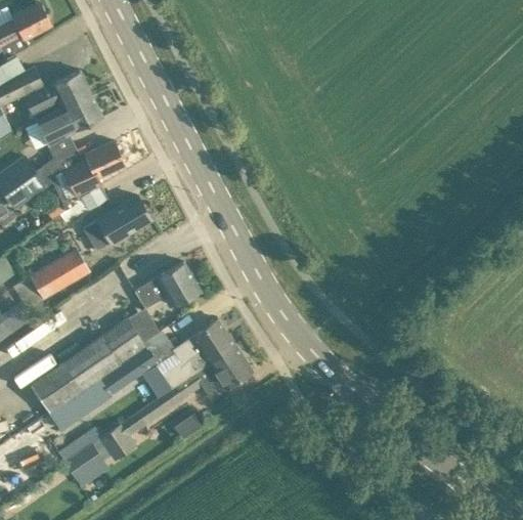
[(0,54),(3,53),(6,60),(11,57),(30,48),(26,40),(52,27),(40,3),(22,13),(12,17),(14,22),(0,28),(0,54)]
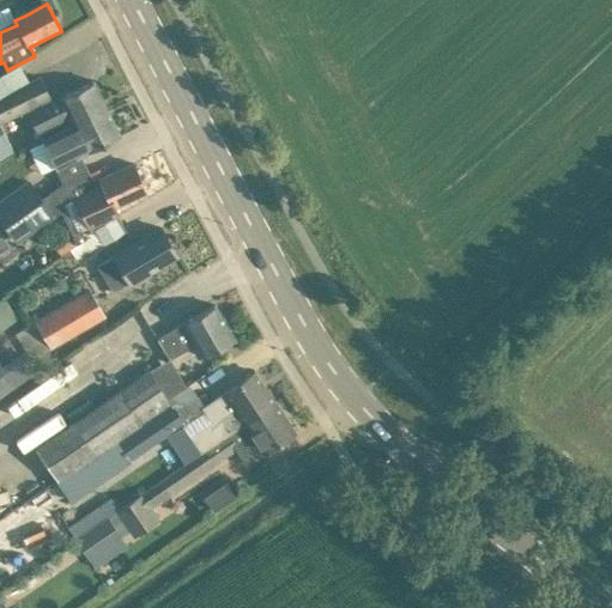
[(38,79),(0,98),(0,126),(1,127),(29,113),(30,116),(40,135),(44,144),(108,111),(95,84),(53,105),(50,102),(38,79)]
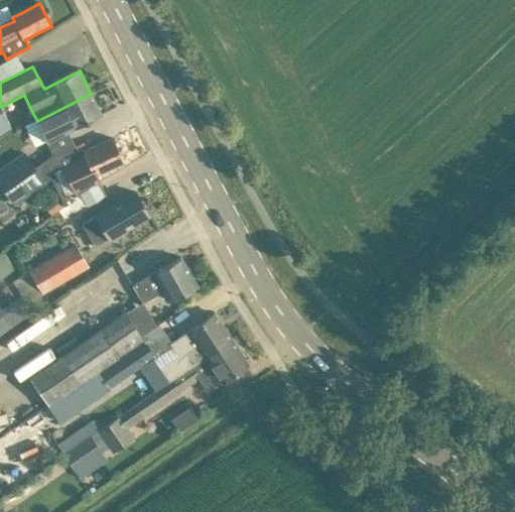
[(91,94),(37,121),(40,127),(39,127),(47,143),(84,126),(102,117),(91,94)]
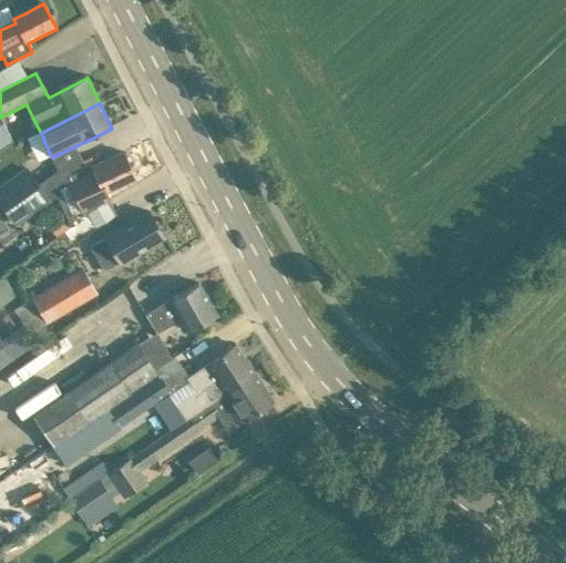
[(0,150),(12,142),(1,118),(0,116),(0,150)]
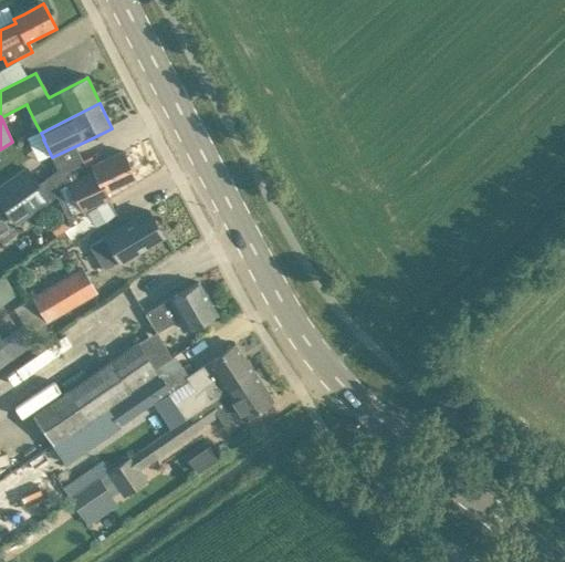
[(59,195),(56,197),(69,222),(70,227),(85,217),(86,216),(85,214),(110,203),(106,194),(115,189),(135,180),(131,168),(133,167),(134,165),(131,156),(126,156),(125,156),(124,155),(104,164),(93,169),(95,173),(90,175),(59,195)]
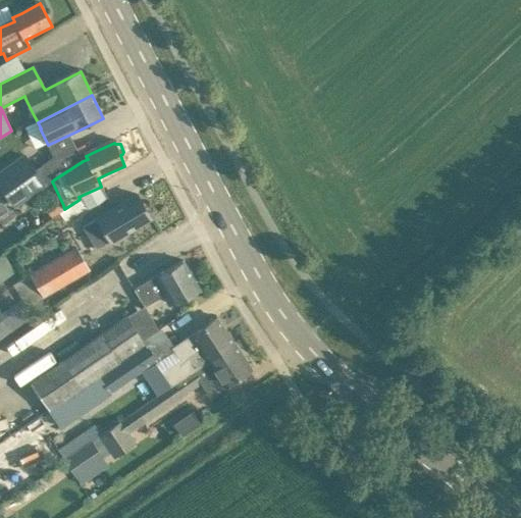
[(35,169),(27,155),(0,173),(0,196),(45,166),(44,164),(35,169)]
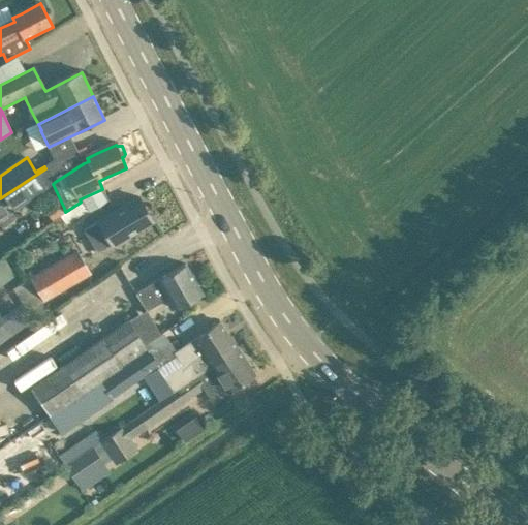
[(5,196),(14,213),(55,182),(45,168),(5,196)]
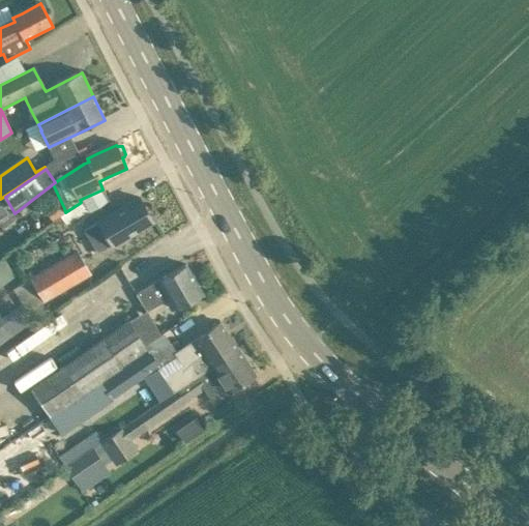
[(100,192),(82,203),(87,211),(106,200),(100,192)]
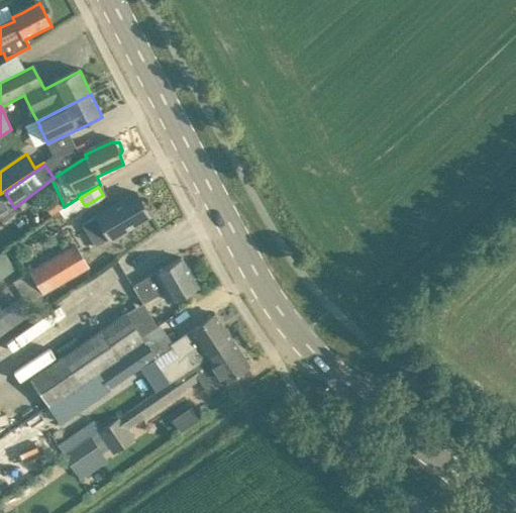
[(136,195),(119,206),(84,227),(97,249),(149,217),(136,195)]
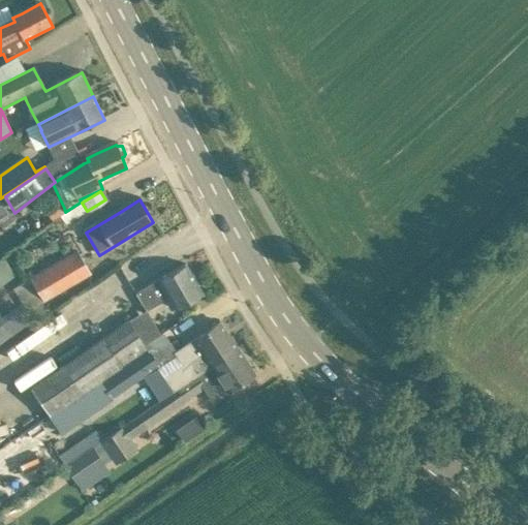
[(66,214),(61,218),(66,226),(87,212),(81,204),(66,214)]
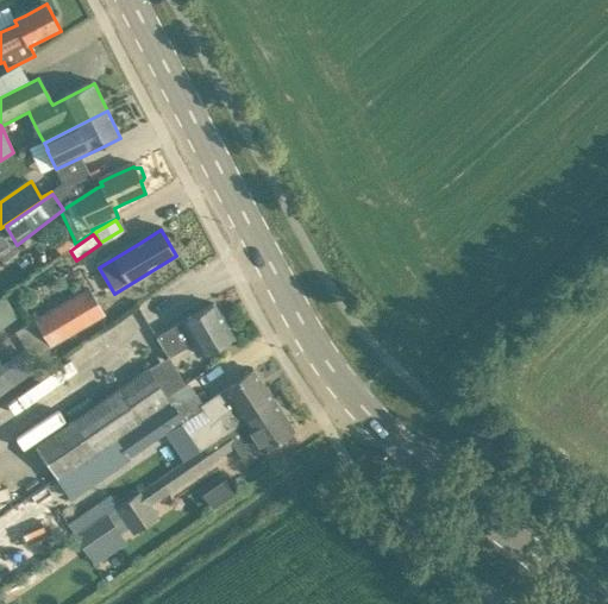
[(74,239),(56,251),(61,258),(70,251),(76,246),(75,244),(74,239)]
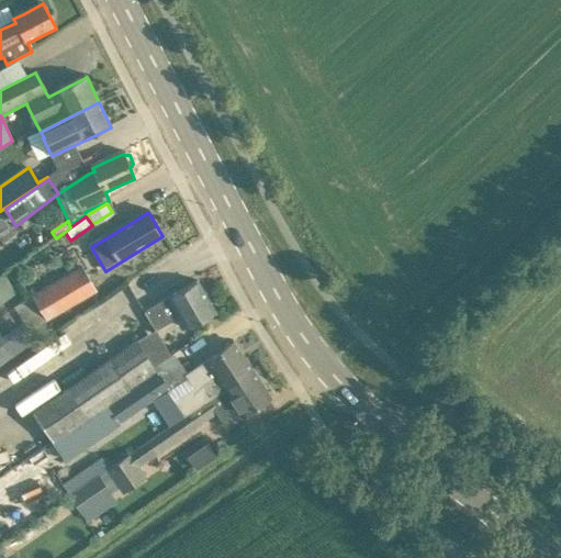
[(29,332),(97,290),(82,268),(14,310),(23,324),(0,339),(0,367),(36,343),(29,332)]
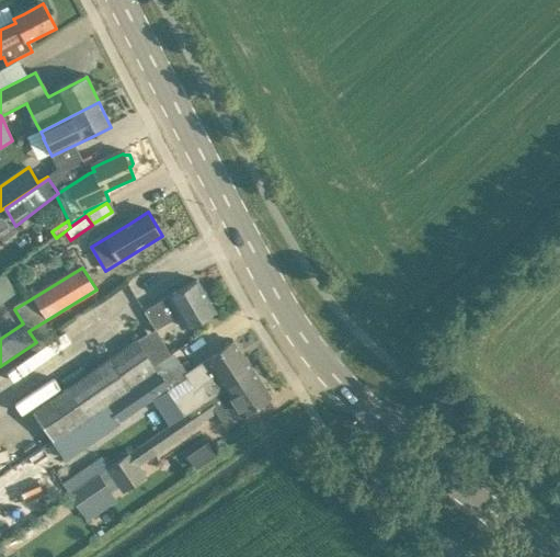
[(187,330),(197,325),(216,314),(197,283),(146,313),(156,330),(180,316),(187,330)]
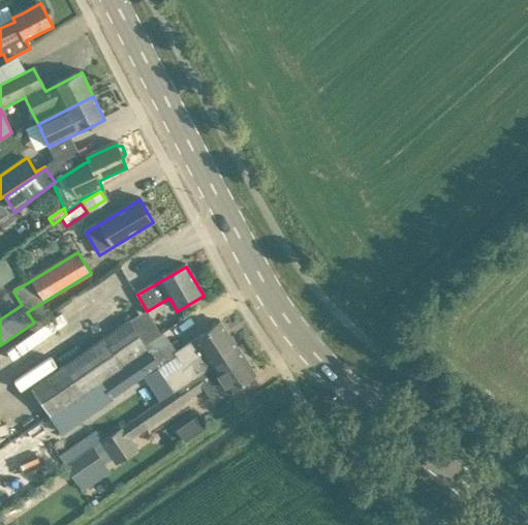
[(129,323),(31,389),(51,418),(148,350),(146,347),(161,337),(154,325),(137,335),(129,323)]
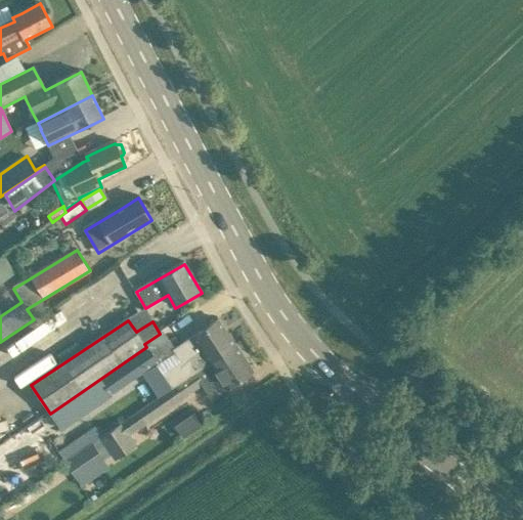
[(171,366),(161,373),(172,390),(176,387),(186,381),(195,375),(235,346),(219,321),(202,333),(173,351),(175,354),(179,360),(174,363),(171,366)]
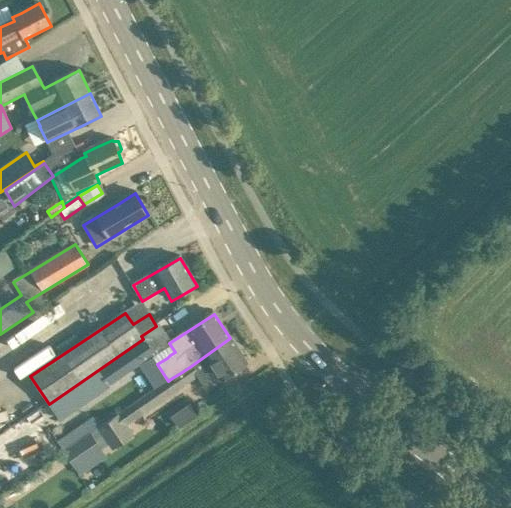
[(230,338),(191,366),(198,377),(207,391),(222,381),(231,375),(247,364),(230,338)]
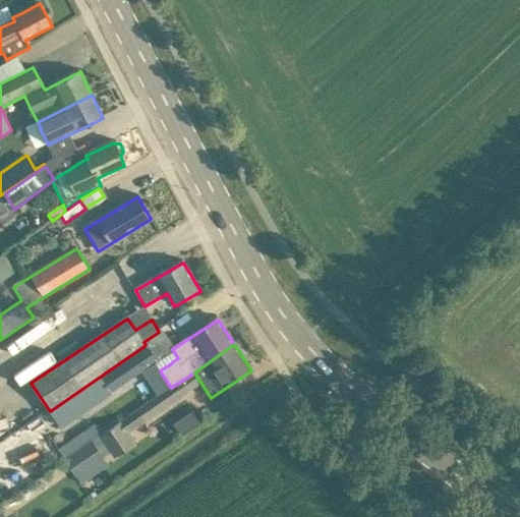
[(146,345),(50,411),(61,428),(112,395),(111,394),(158,363),(157,362),(148,348),(146,345)]
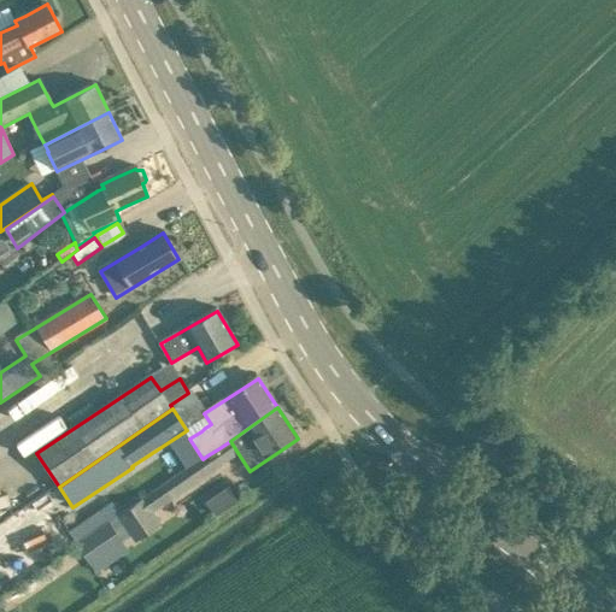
[(203,459),(164,487),(172,499),(216,469),(239,454),(230,441),(220,448),(207,455),(203,459)]
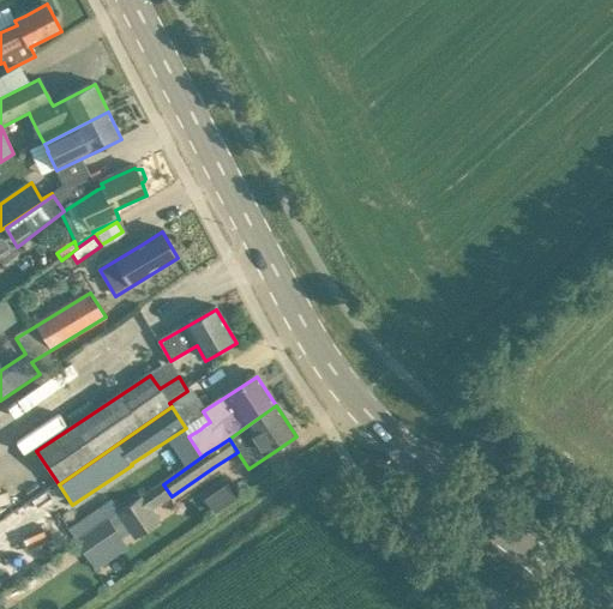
[(0,510),(16,505),(8,488),(0,490),(0,510)]
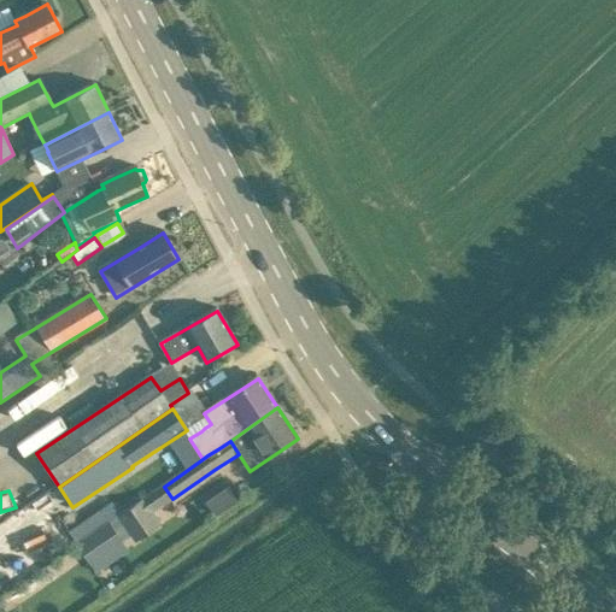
[(215,512),(233,501),(226,490),(207,501),(215,512)]
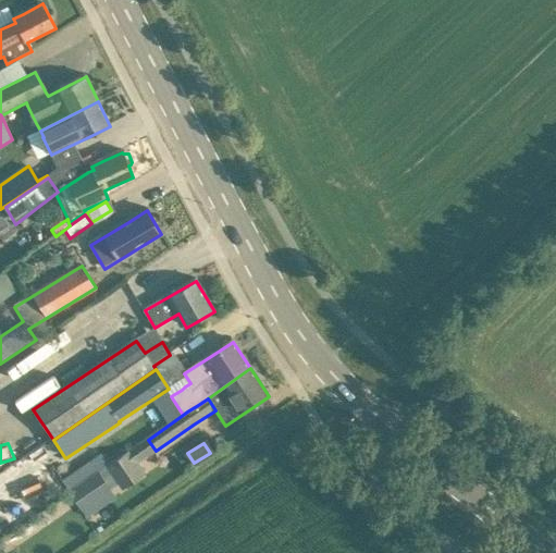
[(128,453),(126,454),(110,466),(100,472),(113,490),(120,486),(123,489),(143,475),(128,453)]
